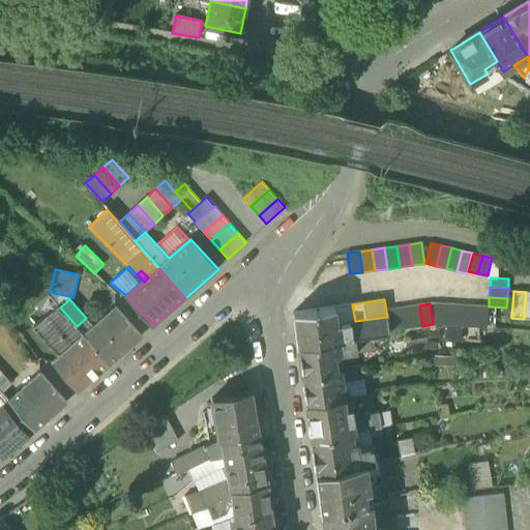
[(434,324),(444,325),(445,304),(435,303),(434,324)]
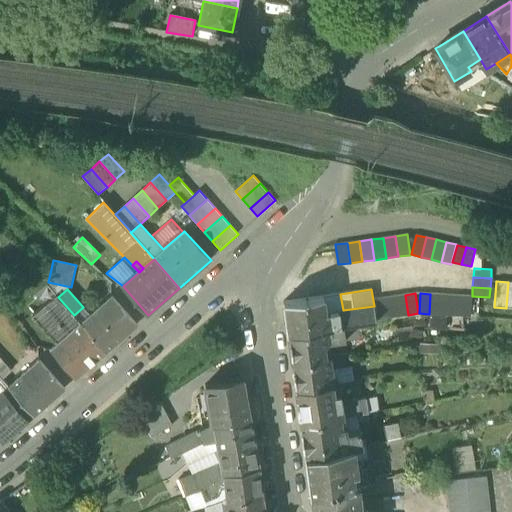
[(343,310),(340,294),(323,296),(326,316),(331,315),(331,314),(332,312),(343,310)]
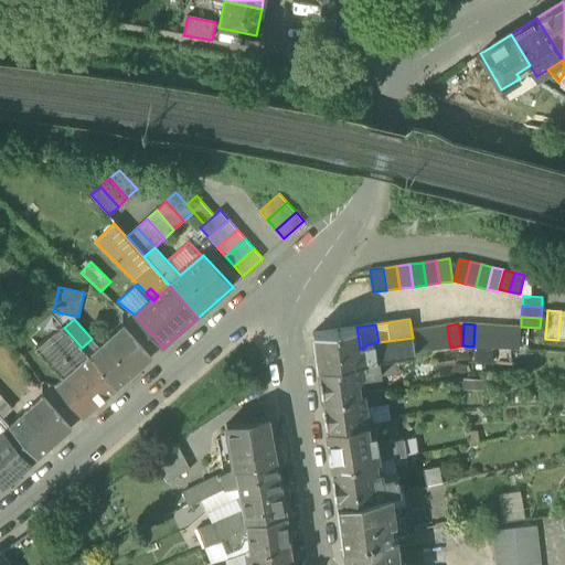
[(473,347),(484,348),(487,324),(475,324),(473,347)]
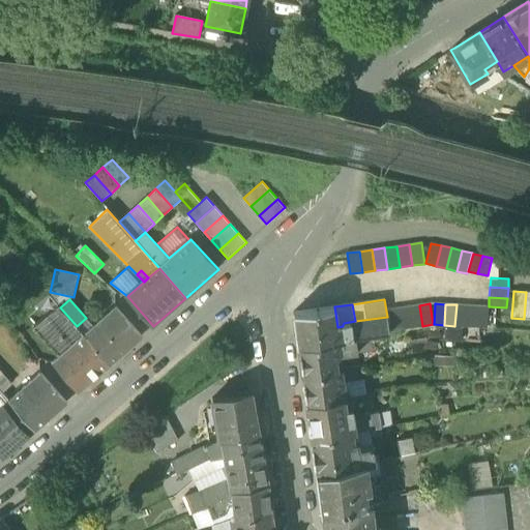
[(454,326),(466,326),(467,305),(457,304),(454,326)]
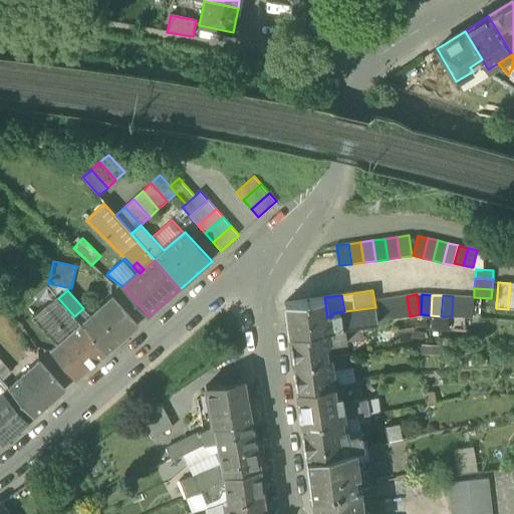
[(33,316),(58,345),(81,324),(74,316),(58,298),(56,296),(33,316)]
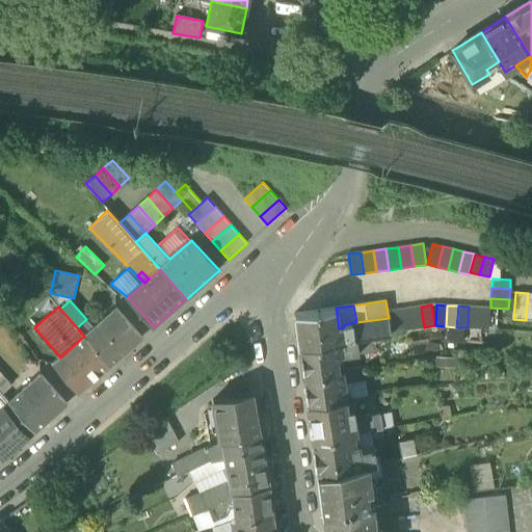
[(414,328),(424,327),(421,307),(410,308),(414,328)]
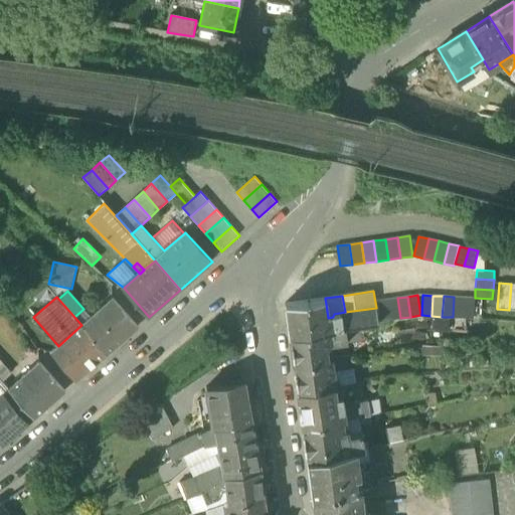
[(453,317),(463,318),(464,298),(454,297),(453,317)]
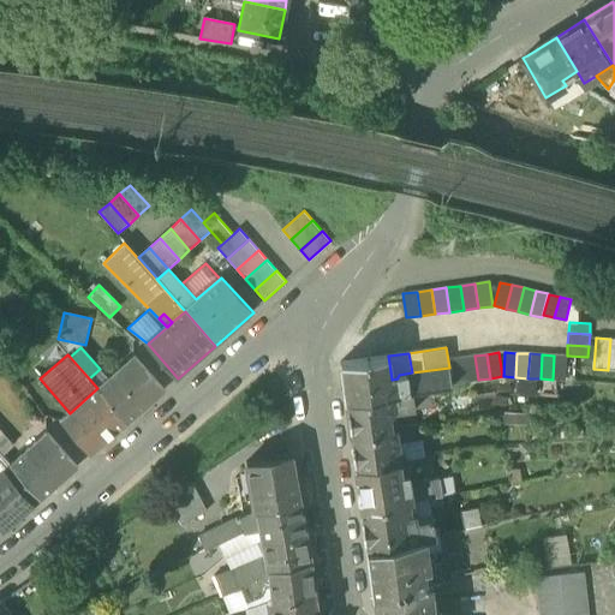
[(135,356),(97,388),(127,422),(165,389),(135,356)]
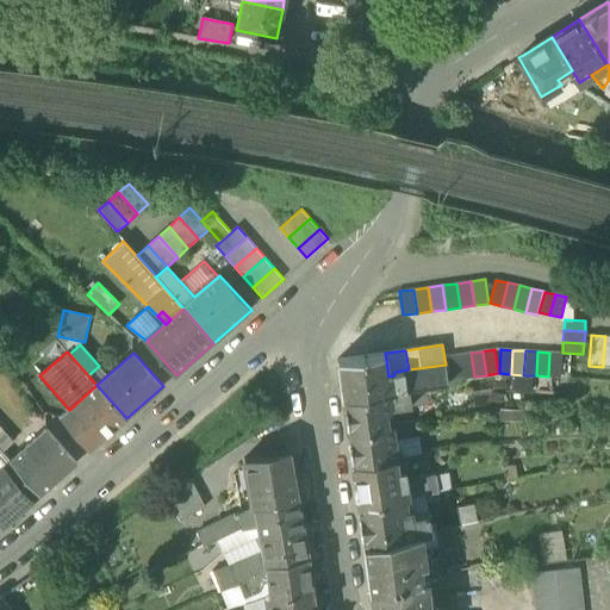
[(338,361),(343,398),(384,392),(391,391),(388,377),(385,353),(338,360),(338,361)]
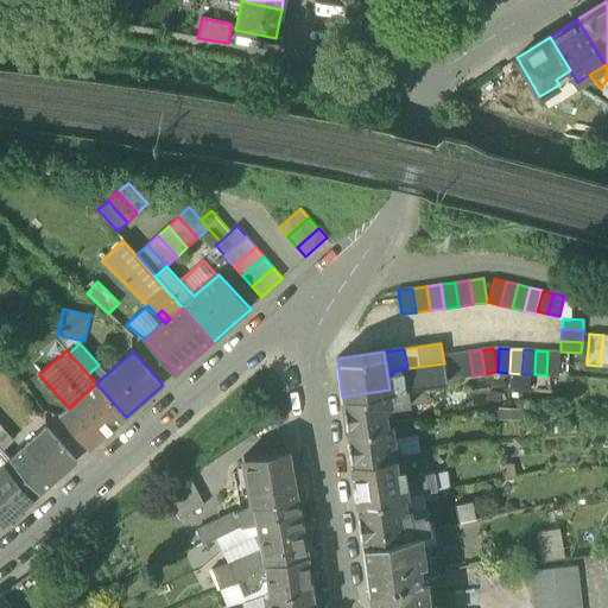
[(460,378),(473,375),(469,352),(456,354),(460,378)]
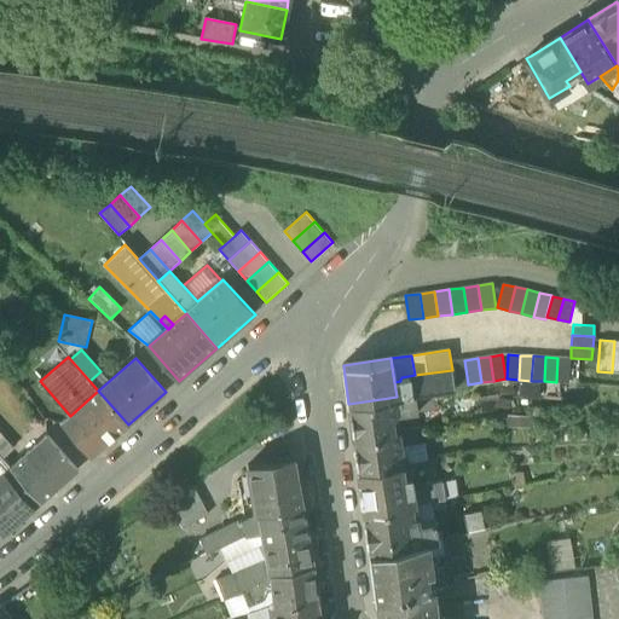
[(556,382),(570,382),(571,358),(557,358),(556,382)]
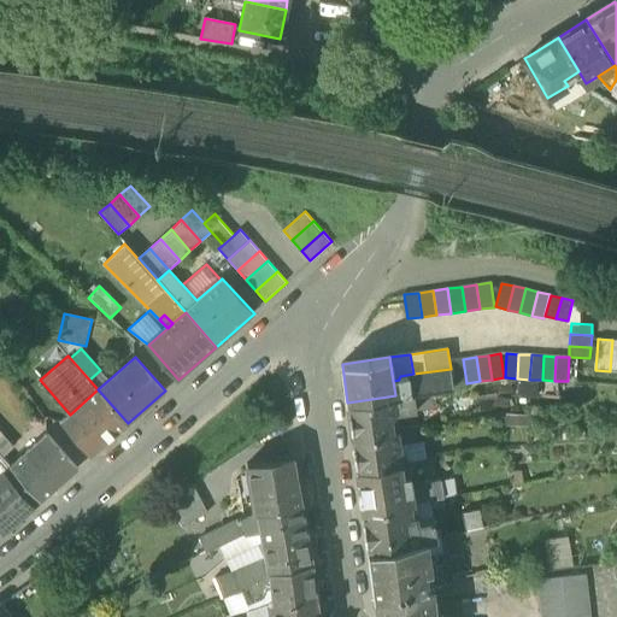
[(454,385),(466,383),(463,359),(451,360),(454,385)]
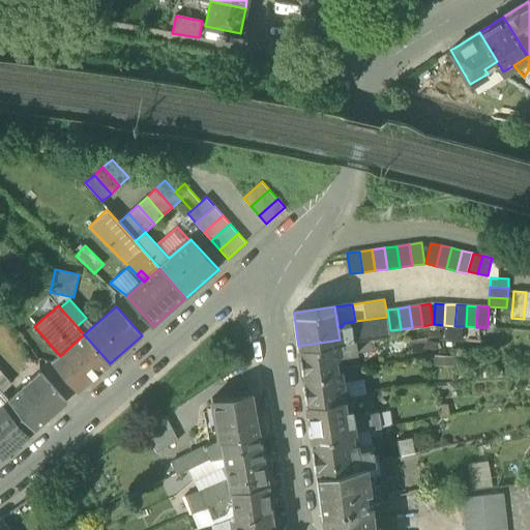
[(337,327),(340,340),(356,337),(374,334),(389,332),(387,317),(355,321),(344,323),(343,325),(343,326),(337,327)]
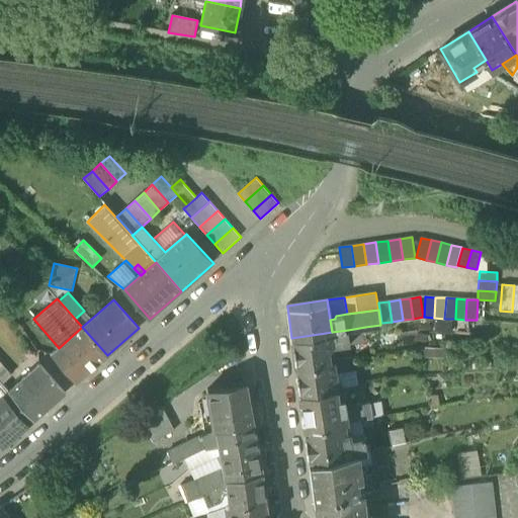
[(453,320),(436,319),(435,333),(453,334),(453,320)]
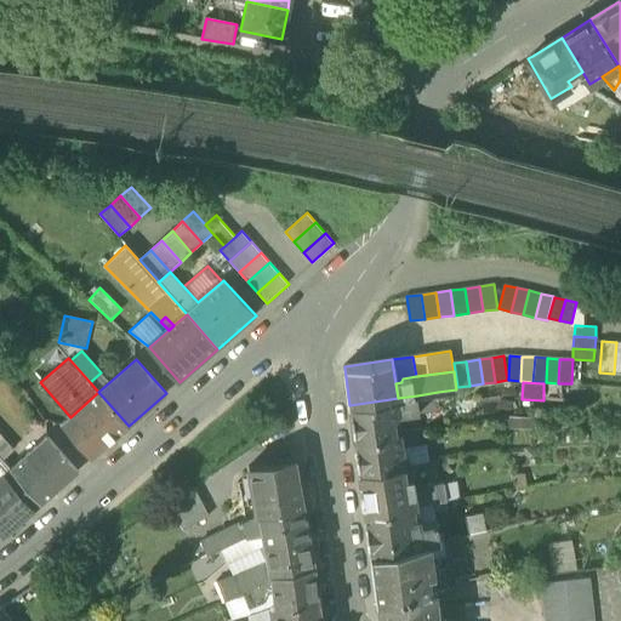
[(91,459),(129,426),(98,392),(70,417),(62,425),(91,459)]
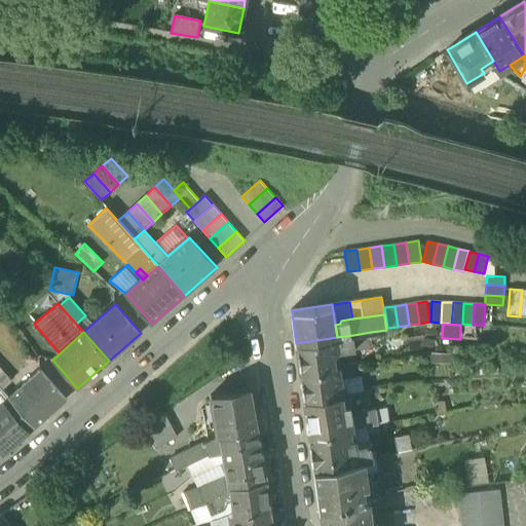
[(371,332),(353,335),(355,348),(373,346),(371,332)]
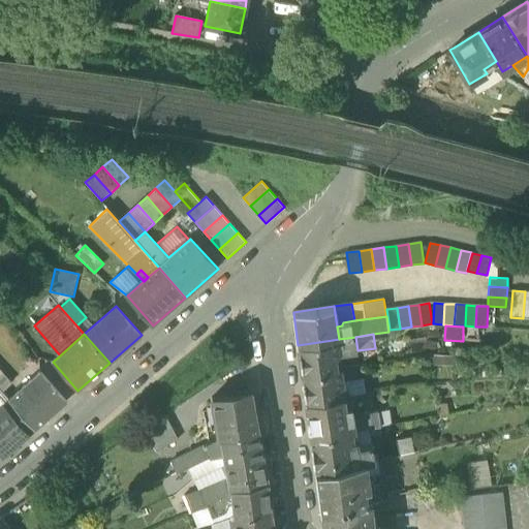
[(339,339),(333,340),(336,358),(338,353),(358,350),(355,337),(339,339)]
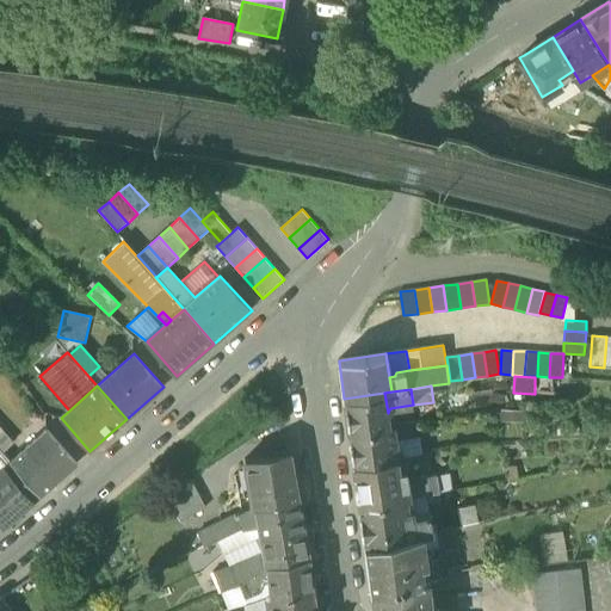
[(388,420),(388,413),(384,393),(344,399),(349,431),(394,425),(395,425),(394,419),(388,420)]
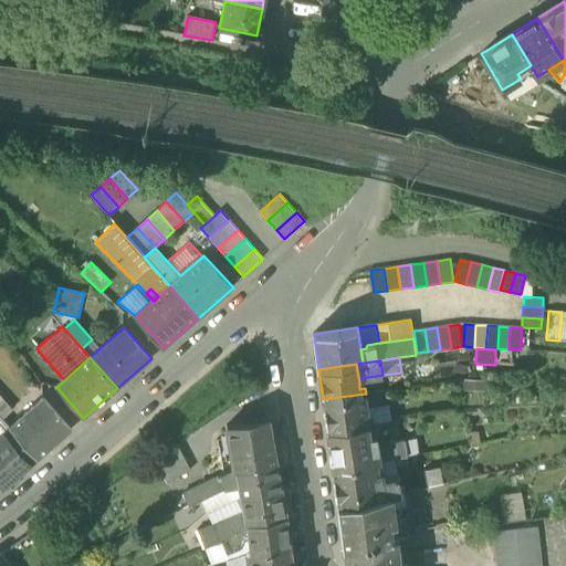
[(465,390),(484,390),(484,380),(465,380),(465,390)]
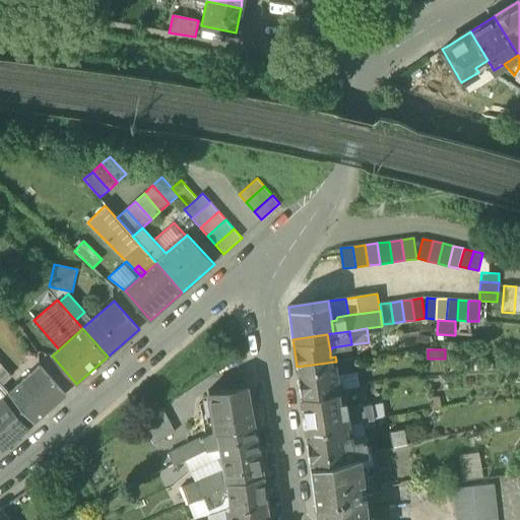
[(337,375),(335,362),(297,367),(301,395),(337,390),(339,390),(343,389),(342,384),(338,385),(337,375)]
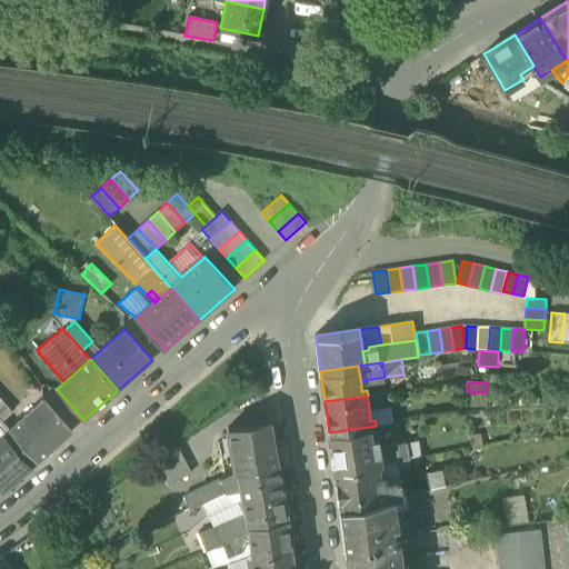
[(12,412),(0,399),(0,419),(2,421),(12,412)]
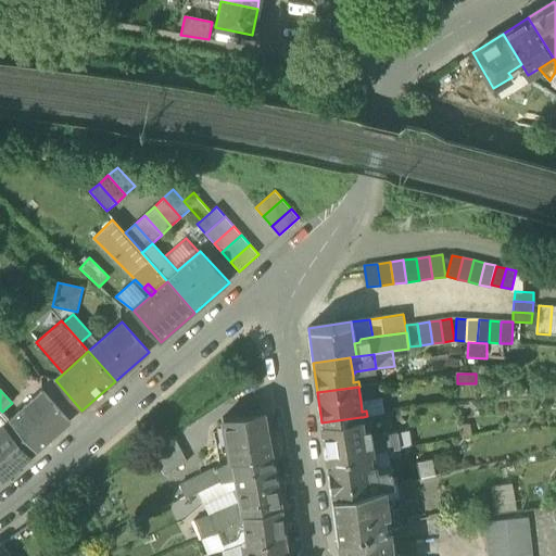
[(42,391),(10,420),(36,451),(70,421),(42,391)]
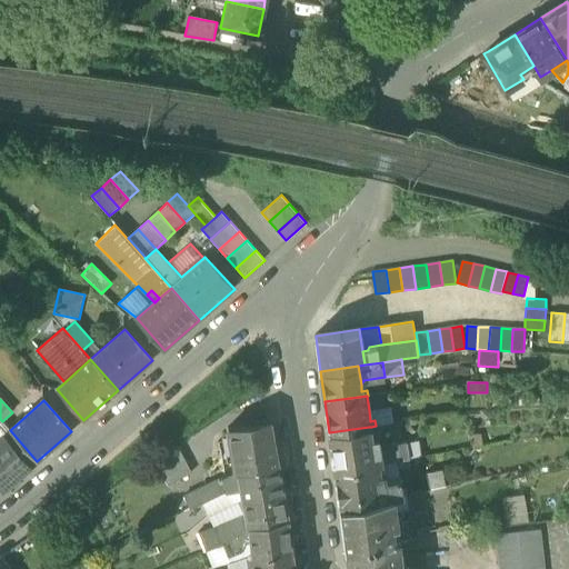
[(390,406),(369,410),(370,421),(375,420),(376,426),(393,422),(390,406)]
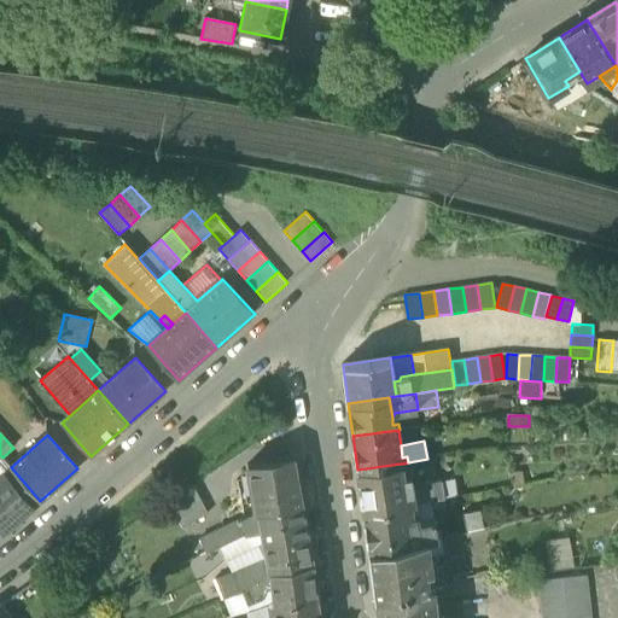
[(248,467),(257,513),(258,513),(302,506),(292,456),(248,467)]
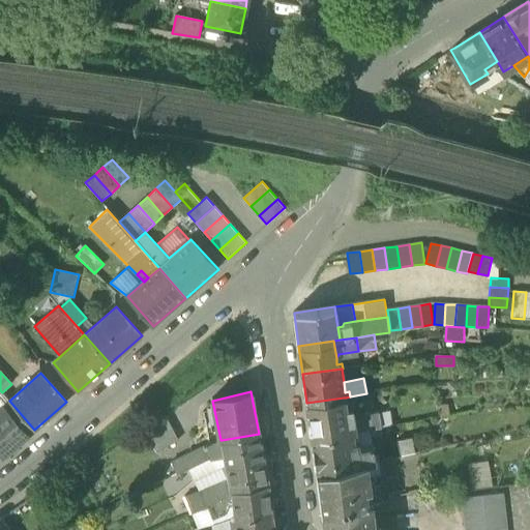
[(0,408),(9,401),(2,392),(0,393),(0,408)]
